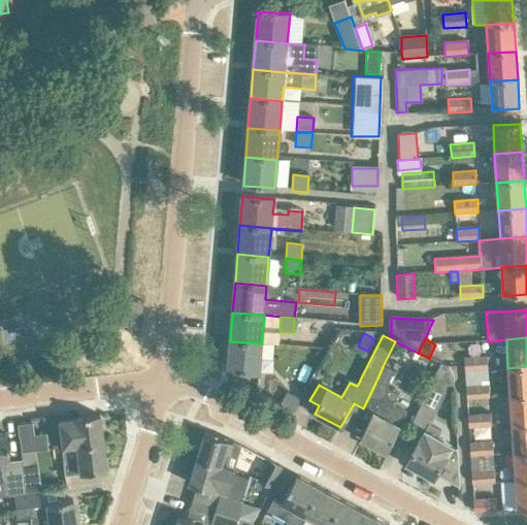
[(259,373),(261,343),(230,341),(227,370),(259,373)]
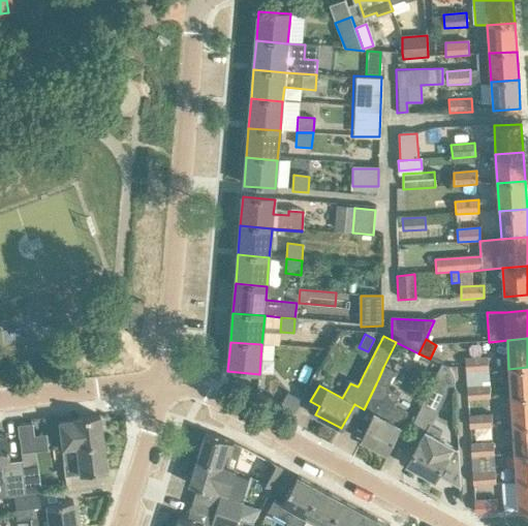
[(465,359),(466,372),(489,371),(489,358),(465,359)]
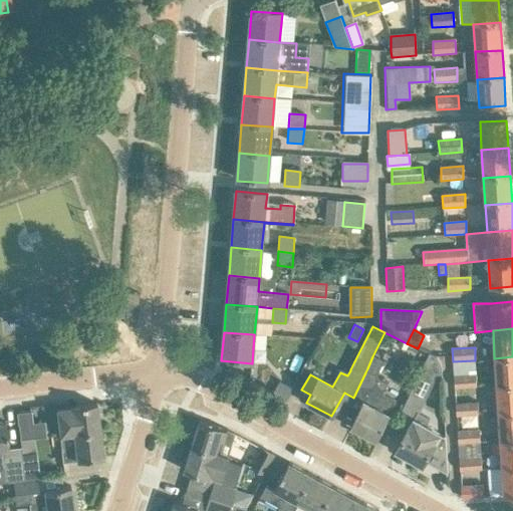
[(441,367),(437,358),(429,354),(422,370),(437,377),(442,379),(441,367)]
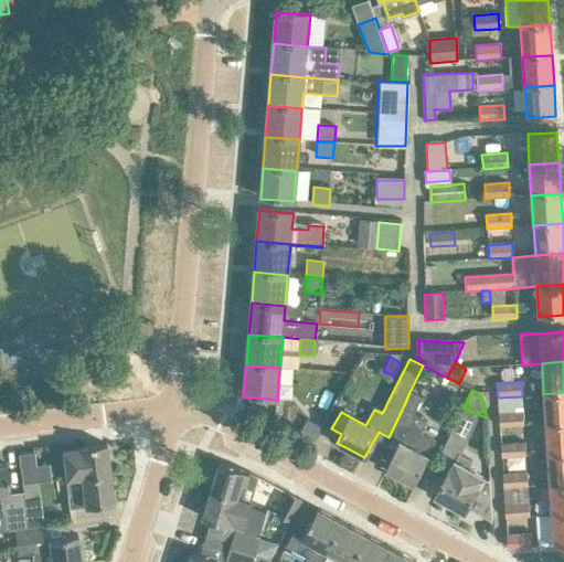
[(413,484),(423,465),(434,442),(421,434),(426,423),(414,416),(423,399),(410,392),(404,405),(402,410),(389,437),(401,443),(386,469),(413,484)]
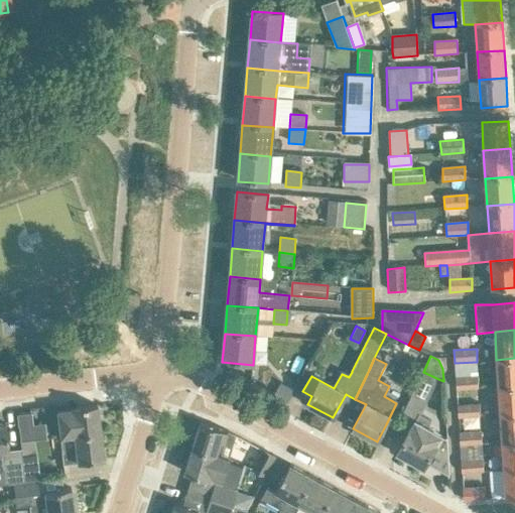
[(498,387),(514,386),(514,358),(496,360),(498,387)]
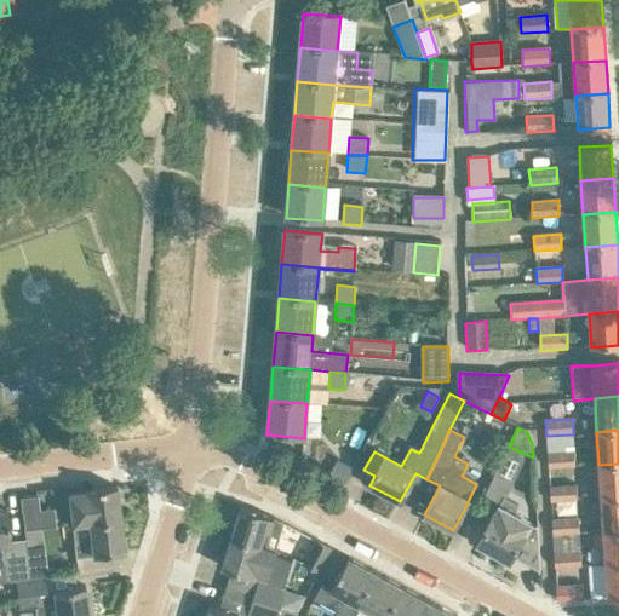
[(493,516),(477,543),(509,562),(511,557),(540,573),(537,527),(531,523),(515,514),(519,507),(506,500),(527,455),(509,447),(479,508),(493,516)]
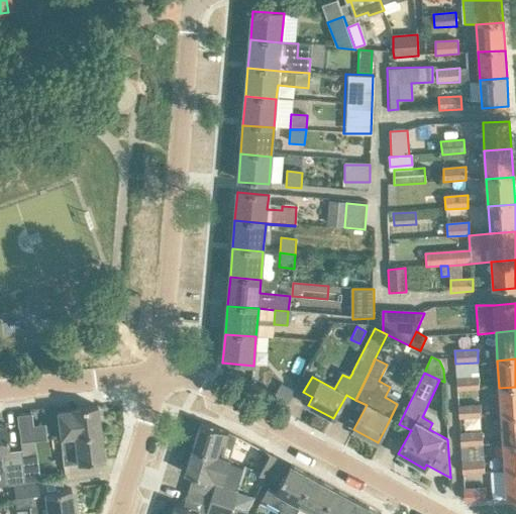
[(456,379),(457,392),(480,390),(479,377),(456,379)]
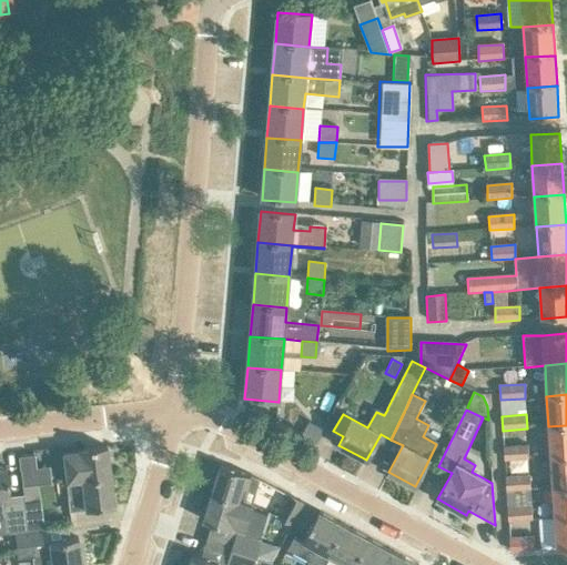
[(301,437),(315,444),(322,431),(309,423),(301,437)]
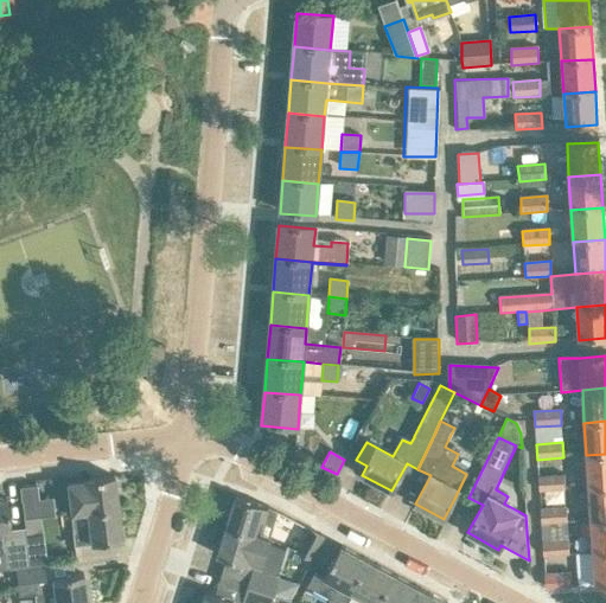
[(588,488),(605,486),(605,454),(586,455),(588,488)]
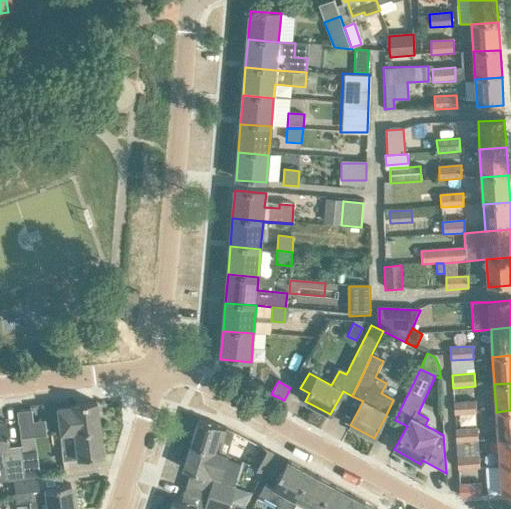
[(454,402),(454,415),(477,414),(476,401),(454,402)]
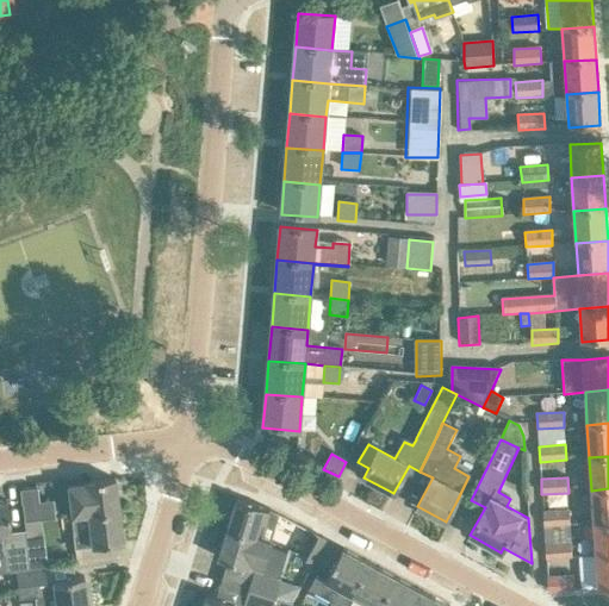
[(69,519),(117,513),(113,480),(81,483),(82,485),(66,487),(69,519)]
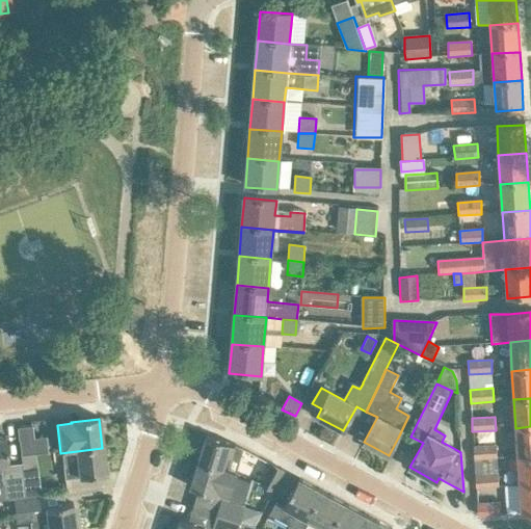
[(518,456),(530,455),(530,426),(515,428),(518,456)]
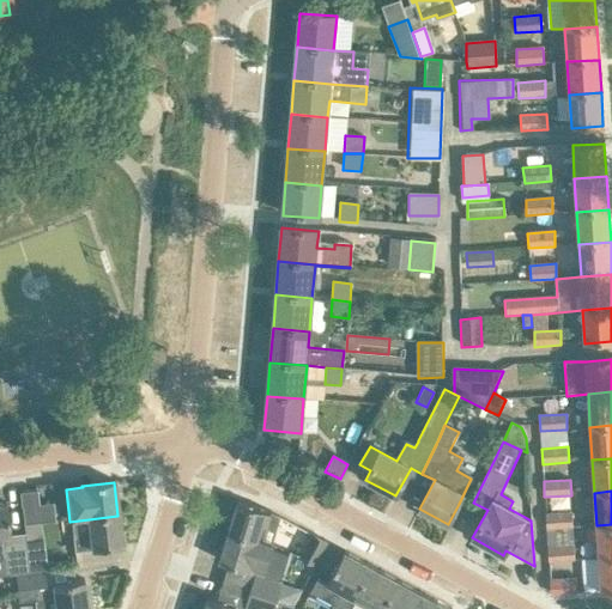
[(37,511),(35,492),(18,494),(22,525),(38,523),(36,511),(37,511)]
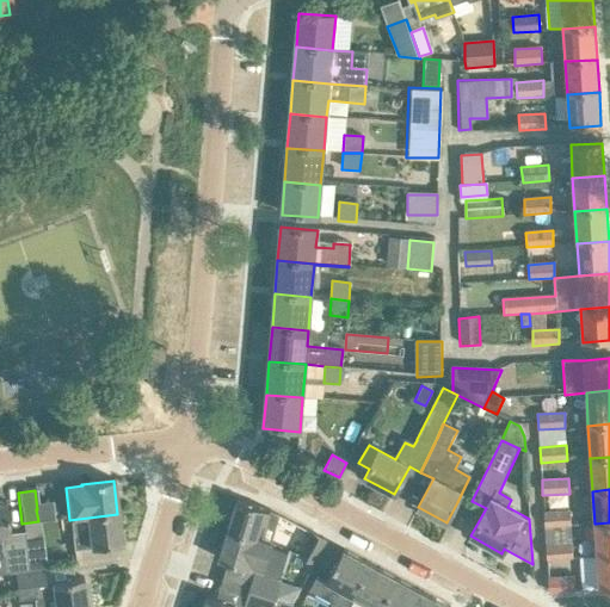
[(236,501),(227,532),(259,543),(260,540),(265,526),(271,527),(276,525),(278,516),(270,512),(236,501)]
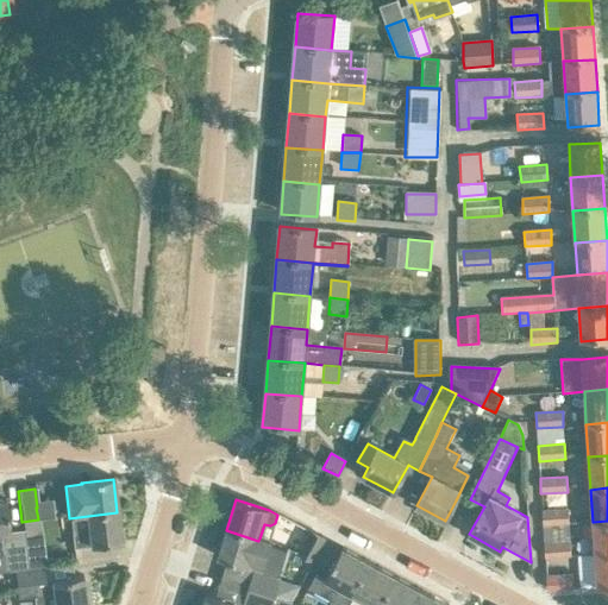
[(13,572),(29,569),(29,568),(26,553),(24,530),(8,533),(5,502),(0,502),(0,550),(2,573),(13,572)]
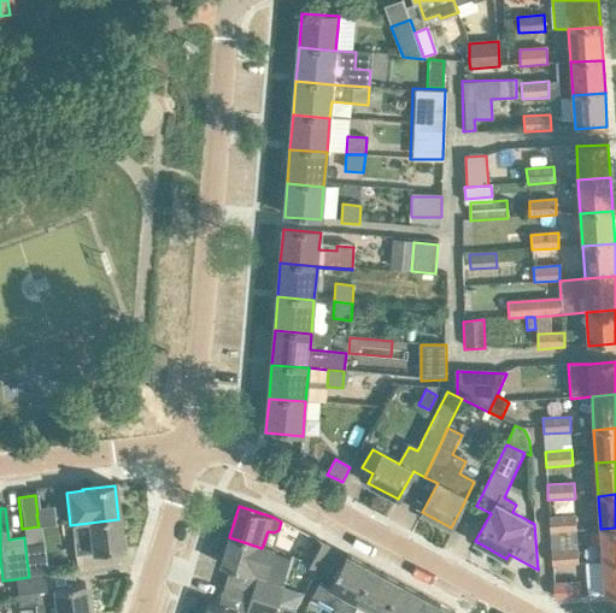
[(549,518),(550,534),(576,531),(576,516),(549,518)]
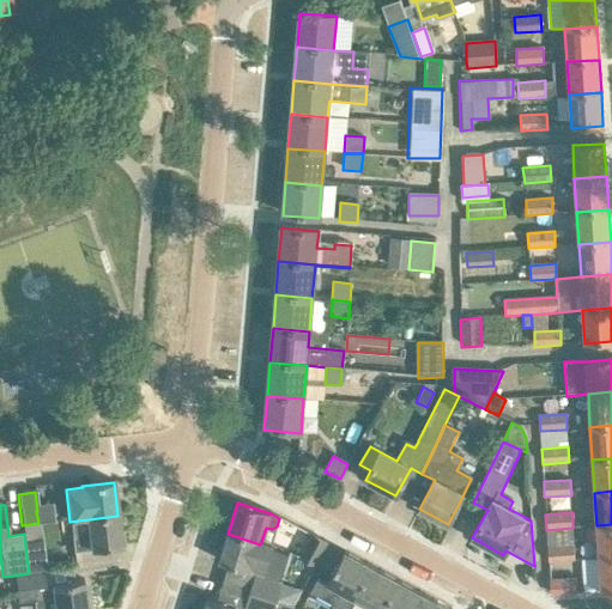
[(90,550),(121,547),(117,516),(70,522),(73,553),(90,550)]
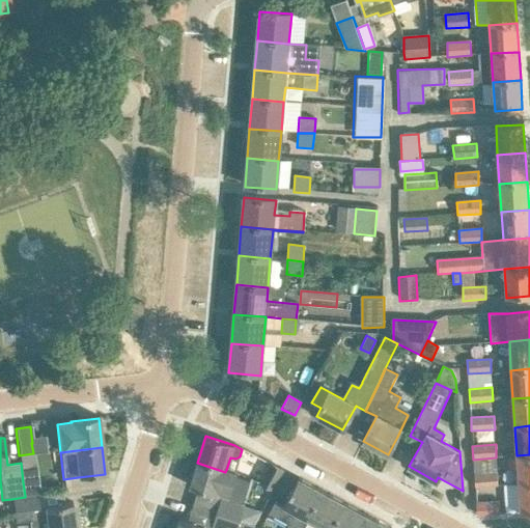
[(518,484),(529,482),(529,454),(517,455),(518,484)]
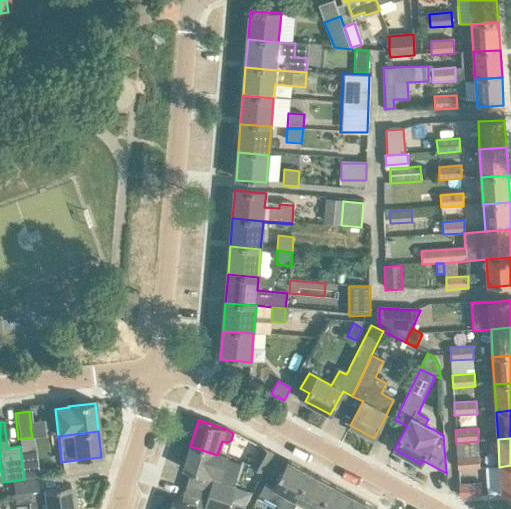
[(190,446),(183,470),(190,472),(210,478),(211,476),(216,477),(215,482),(213,481),(209,495),(201,492),(201,493),(231,503),(236,487),(234,486),(240,465),(225,460),(227,456),(218,453),(217,455),(190,446)]
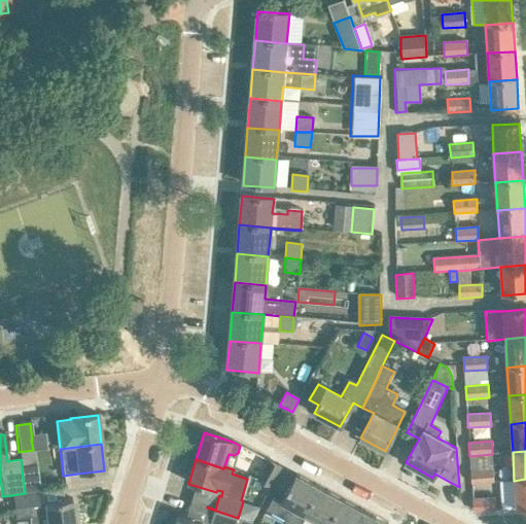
[(271,487),(281,467),(269,461),(257,481),(271,487)]
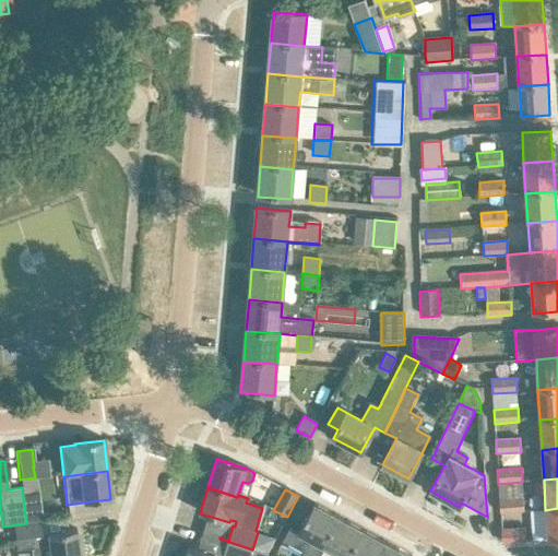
[(499,499),(500,513),(524,512),(523,498),(499,499)]
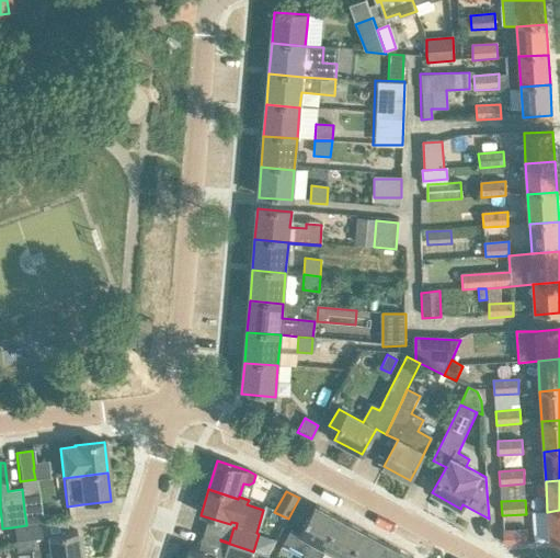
[(290,531),(284,544),(305,555),(304,557),(320,557),(323,551),(323,550),(324,548),(340,520),(315,507),(299,535),(290,531)]
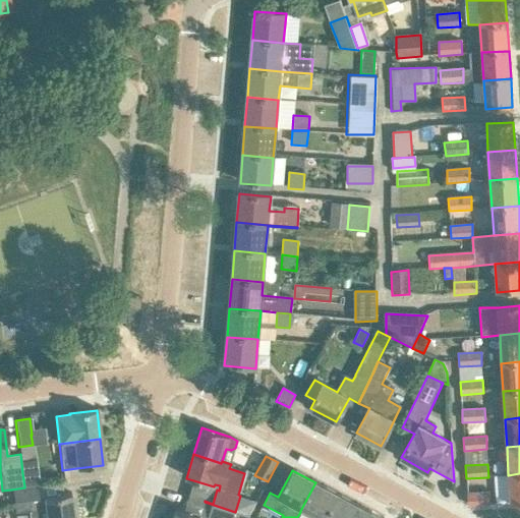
[(37,471),(22,473),(24,486),(39,484),(37,471)]
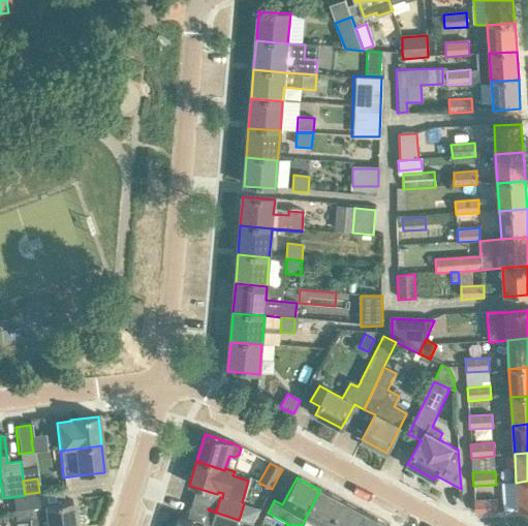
[(527,481),(516,483),(518,512),(527,511),(527,481)]
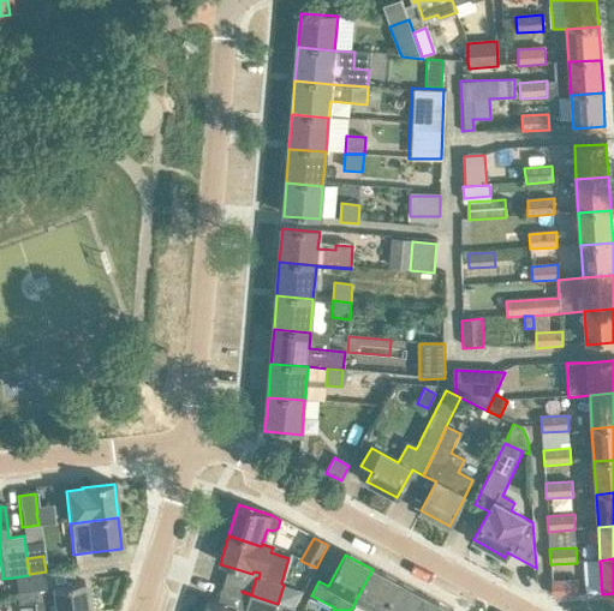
[(373,569),(356,600),(375,610),(385,610),(399,583),(373,569)]
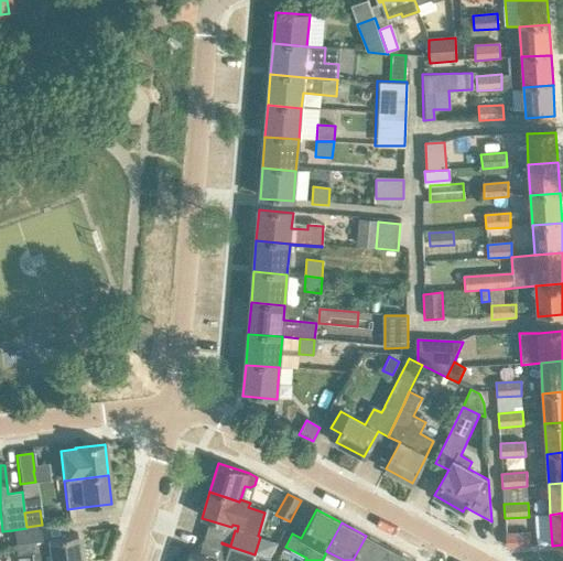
[(12,530),(11,530),(13,542),(14,558),(30,556),(30,560),(84,560),(82,549),(77,548),(76,535),(47,538),(47,539),(41,540),(39,527),(26,528),(12,530)]
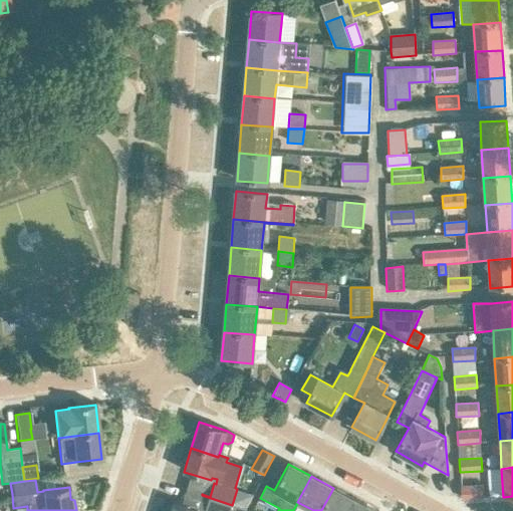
[(461,500),(483,498),(483,486),(461,487),(461,500)]
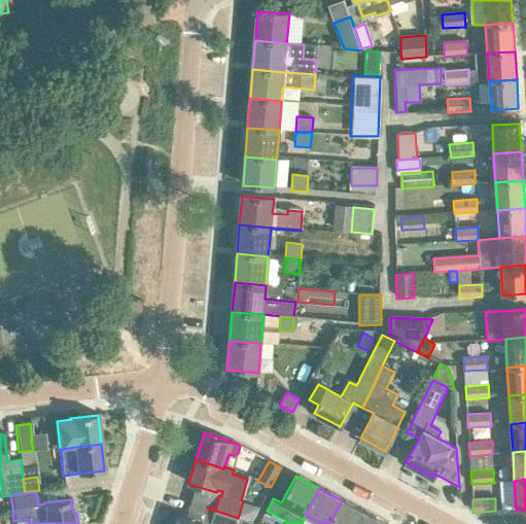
[(342,500),(329,523),(359,523),(365,513),(342,500)]
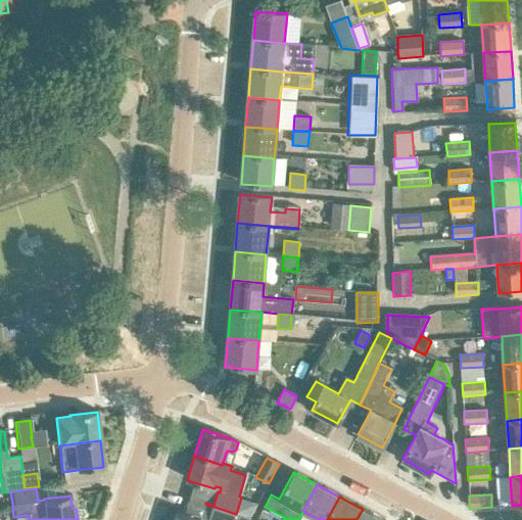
[(177,512),(174,519),(234,519),(236,514),(205,504),(200,519),(185,514),(177,512)]
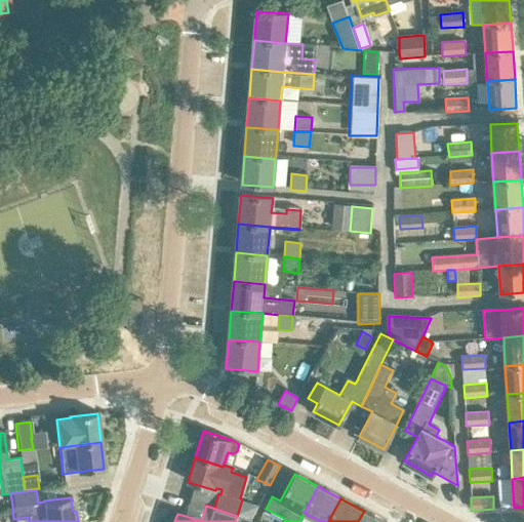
[(364,511),(358,521),(383,521),(364,511)]
